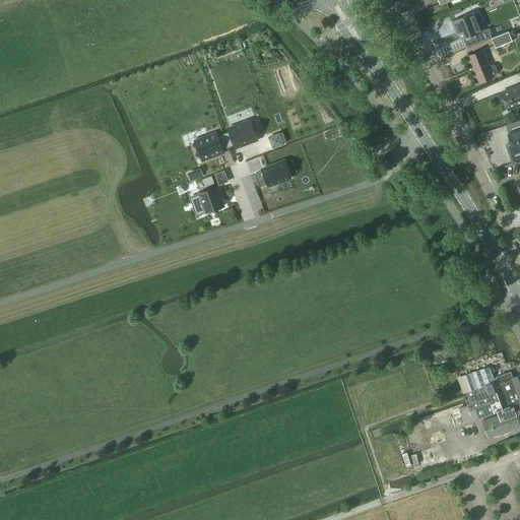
[(461,41),(481,31),(473,12),(451,21),(456,34),(458,33),(461,41)]
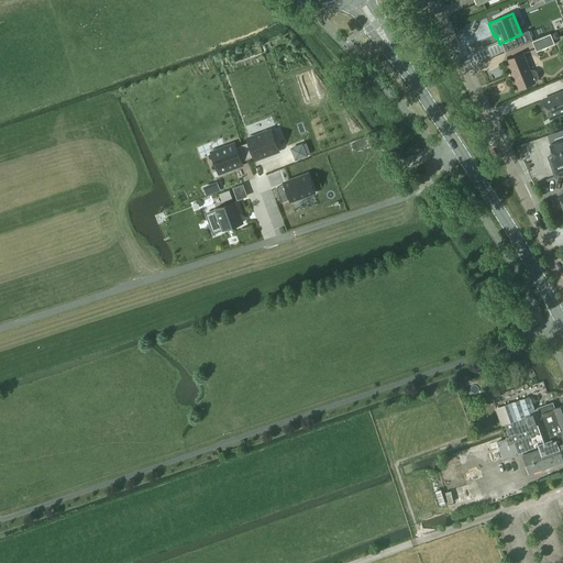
[(536,52),(554,44),(551,34),(532,42),(536,52)]
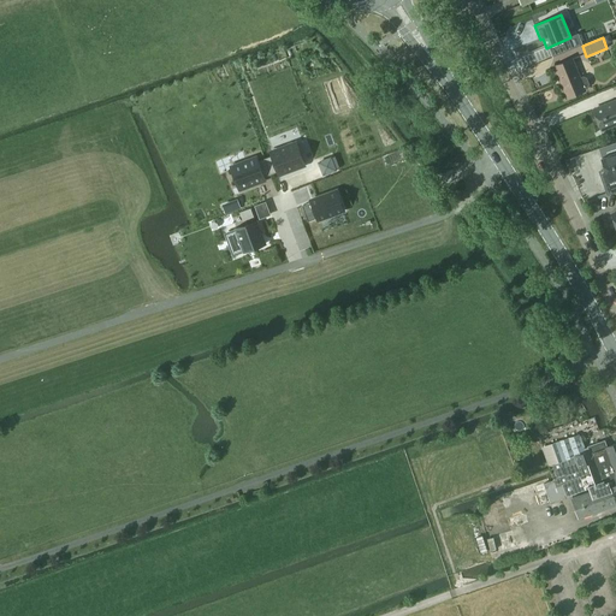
[(572,59),(554,66),(567,99),(585,90),(585,89),(587,88),(588,84),(586,78),(584,77),(580,78),(572,59)]
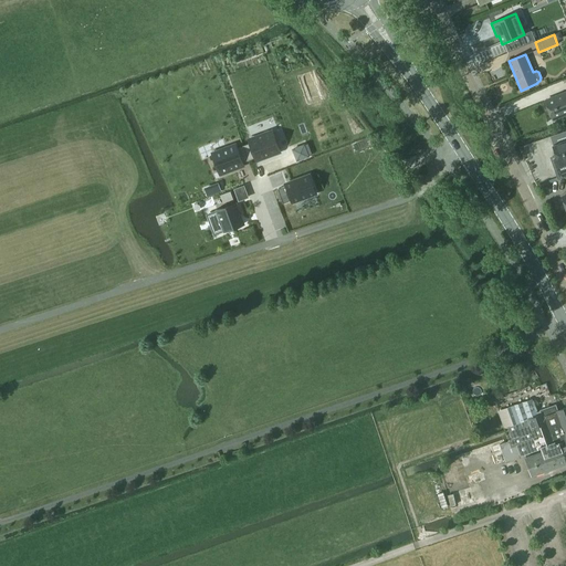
[(552,119),(563,115),(565,113),(565,92),(544,101),(552,119)]
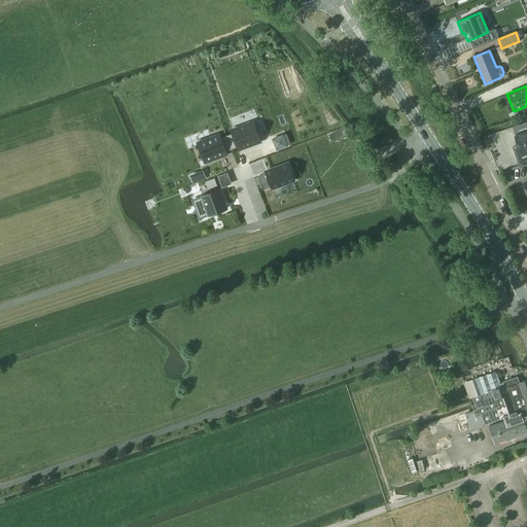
[(234,133),(226,135),(232,149),(238,146),(240,149),(259,142),(258,139),(260,138),(255,125),(253,126),(252,123),(233,130),(234,133)]
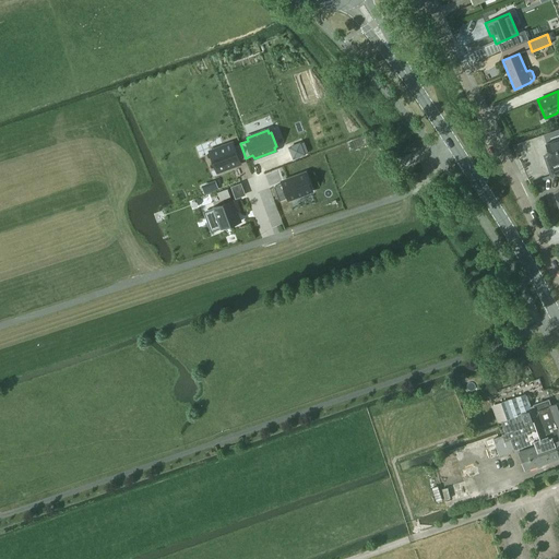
[(549,154),(544,155),(547,167),(550,178),(558,175),(558,140),(546,144),(549,154)]
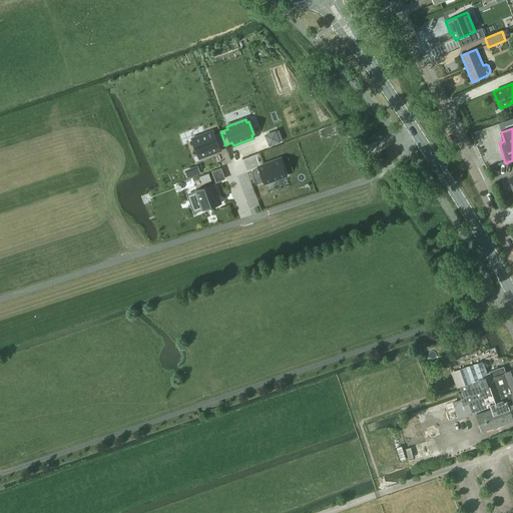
[(194,141),(192,142),(197,155),(199,154),(200,157),(219,150),(218,147),(225,145),(220,131),(213,134),(212,131),(193,138),(194,141)]
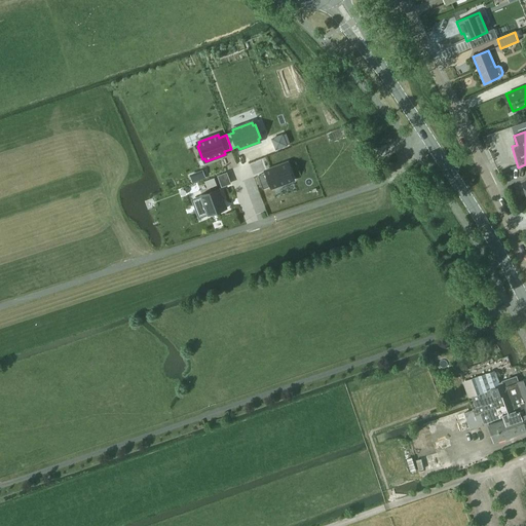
[(283,135),(272,139),(276,149),(287,145),(283,135)]
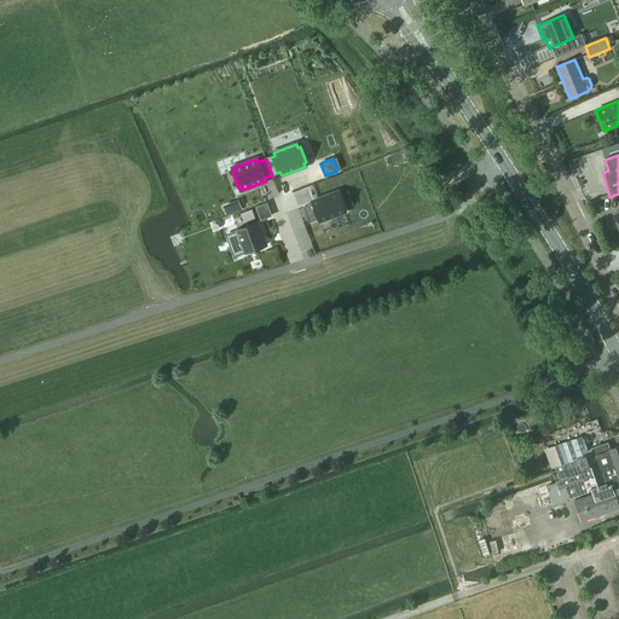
[(313,203),(304,207),(310,223),(318,219),(319,221),(346,212),(337,191),(312,201),(313,203)]
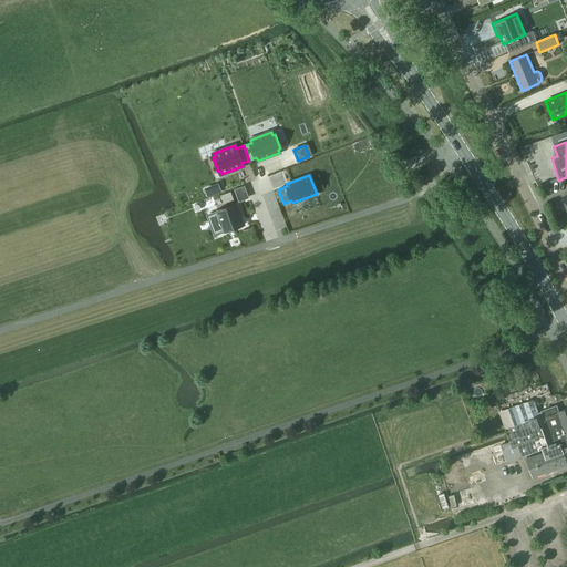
[(219,185),(205,191),(207,197),(222,192),(219,185)]
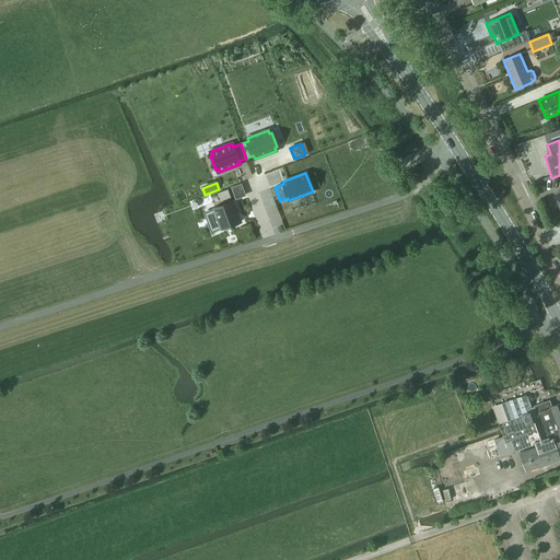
[(228,189),(219,193),(221,200),(230,197),(228,189)]
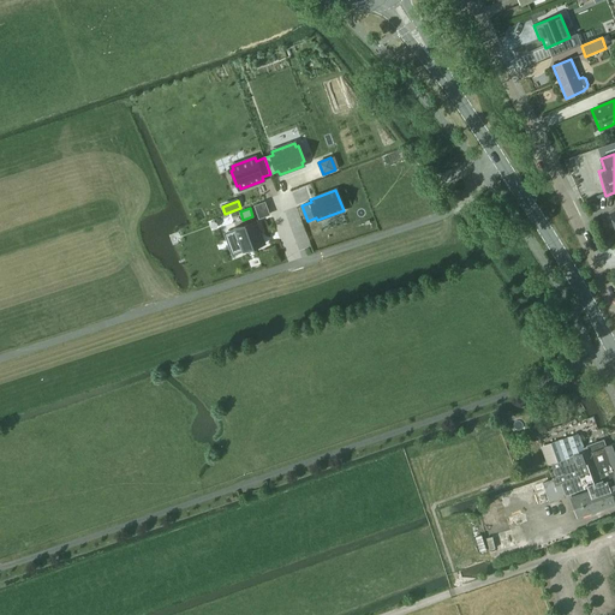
[(236,231),(226,234),(233,254),(243,250),(243,252),(262,245),(266,244),(263,236),(257,220),(234,228),(236,231)]
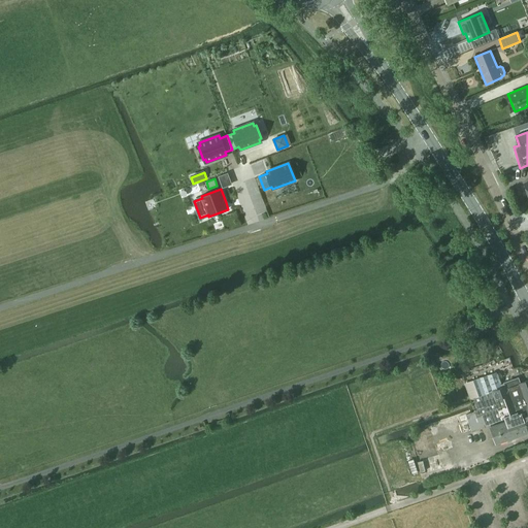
[(495,372),(472,380),(479,396),(473,398),(476,409),(485,406),(484,404),(504,397),(512,416),(510,416),(510,417),(521,413),(521,414),(523,415),(527,427),(527,380),(520,384),(518,378),(504,383),(500,385),(499,384),(500,384),(497,374),(496,375),(495,372)]
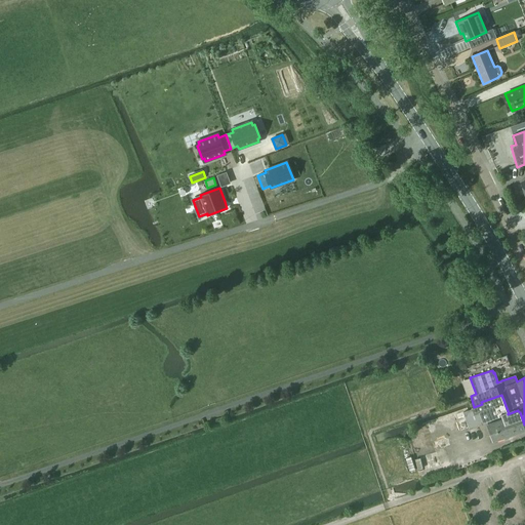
[(471,408),(462,411),(469,428),(508,413),(509,413),(501,395),(481,402),(482,404),(474,407),(471,408)]
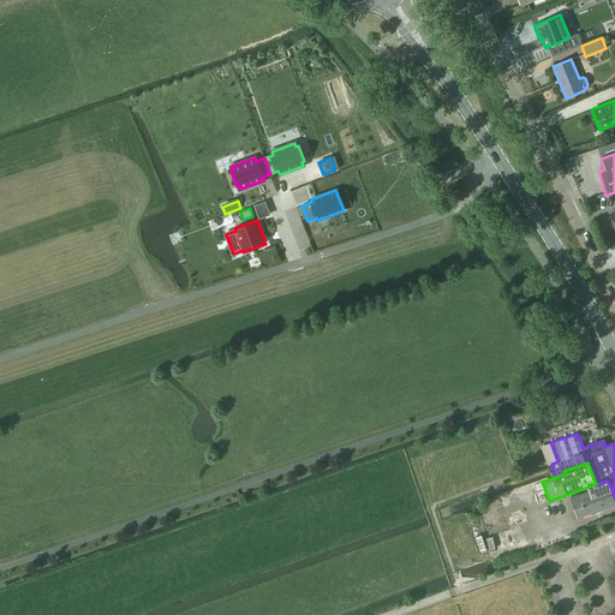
[(608,484),(571,497),(578,518),(614,503),(614,497),(609,483),(607,482),(608,484)]
